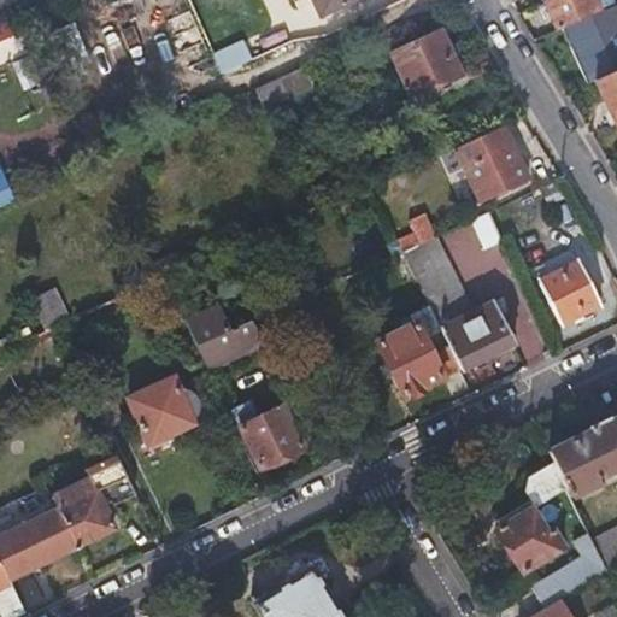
[(298,0),(312,0),(319,16),(354,0),(293,0),(294,1),(298,0)]
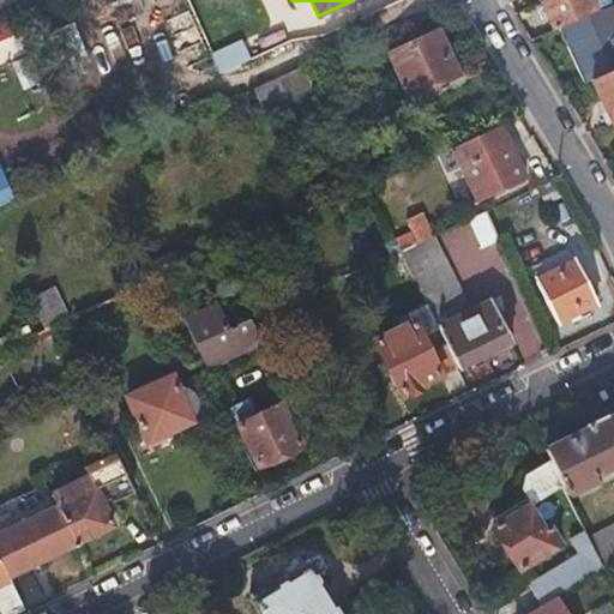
[(613,2),(613,0),(543,0),(558,30),(563,28),(599,12),(613,5),(613,2)]
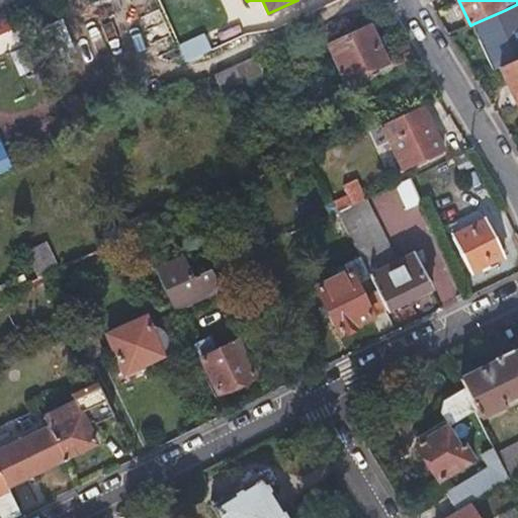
[(517,4),(505,10),(475,23),(496,70),(502,68),(517,59),(517,4)]
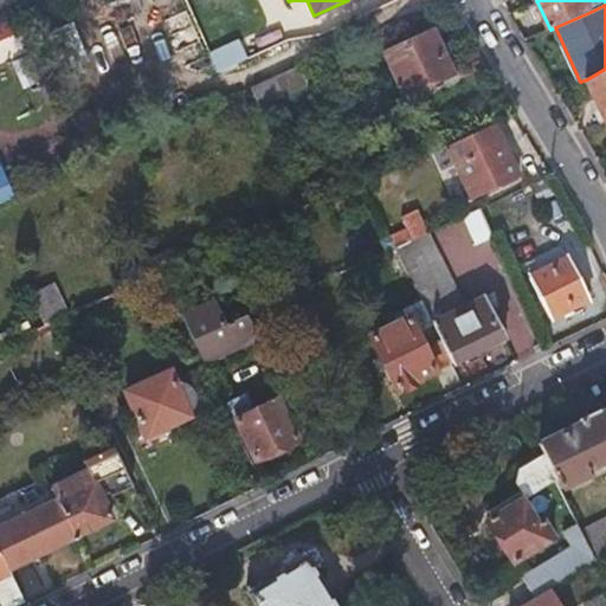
[(385,56),(395,76),(405,97),(455,75),(433,33),(385,56)]
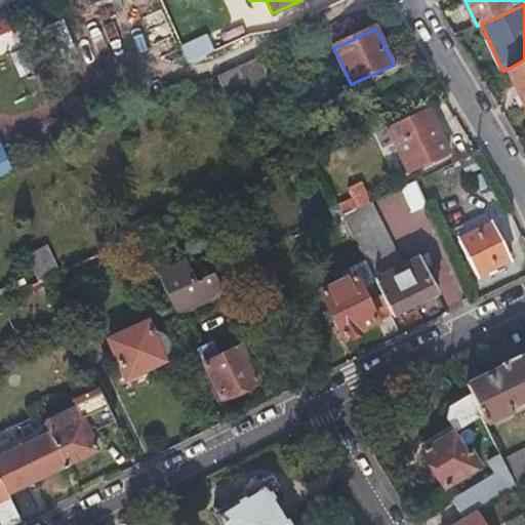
[(219,78),(261,57),(254,41),(209,62),(213,72),(215,79),(219,78)]
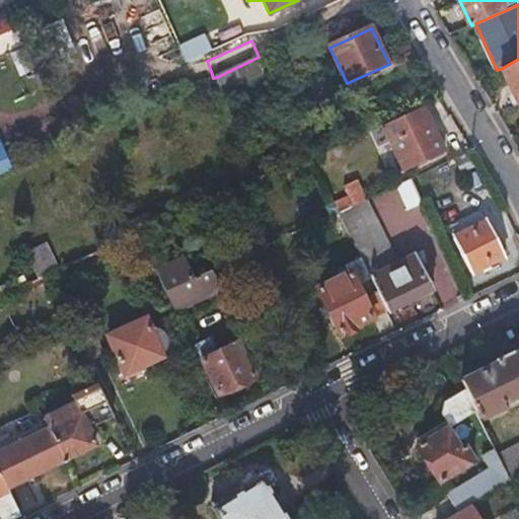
[(268,74),(258,57),(217,77),(221,85),(226,93),(268,74)]
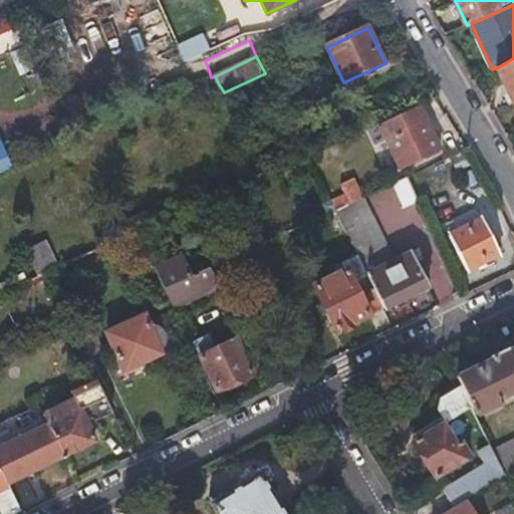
[(513,58),(498,67),(513,100),(513,58)]
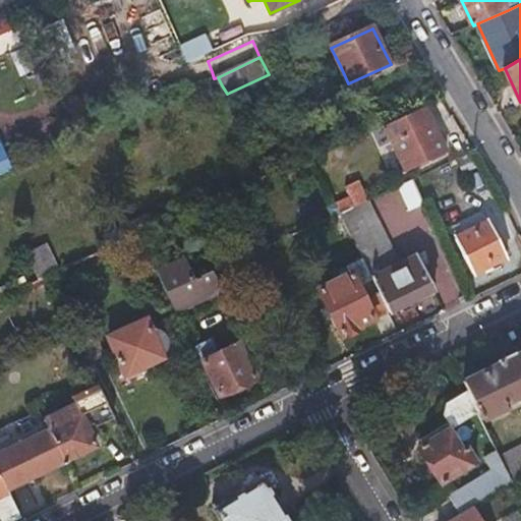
[(385,126),(396,150),(406,172),(448,153),(424,108),(385,126)]
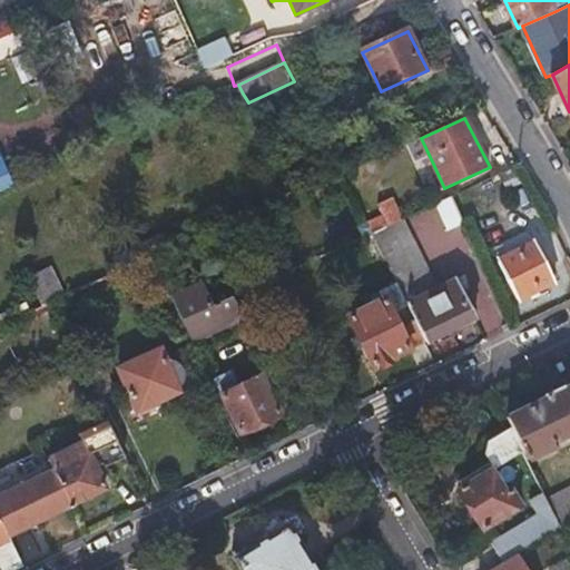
[(450,229),(464,223),(453,196),(438,204),(450,229)]
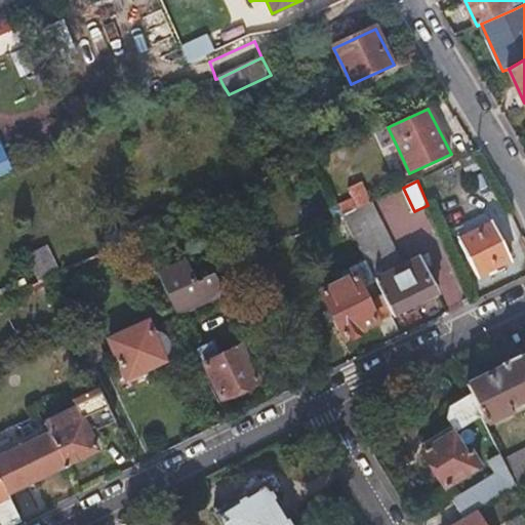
[(344,215),(372,202),(362,183),(348,189),(353,199),(338,205),(344,215)]
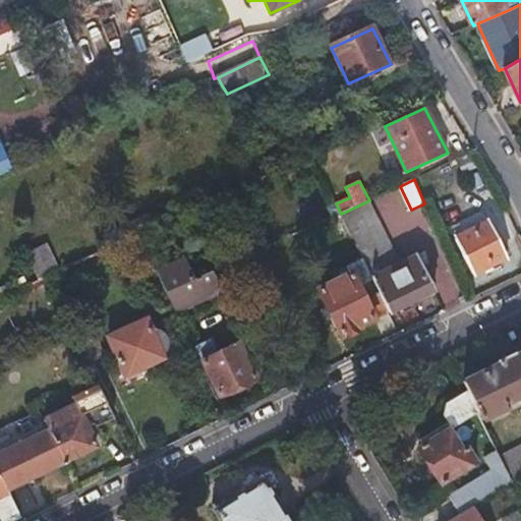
[(401,265),(369,200),(341,214),(364,261),(391,312),(436,290),(418,255),(401,265)]
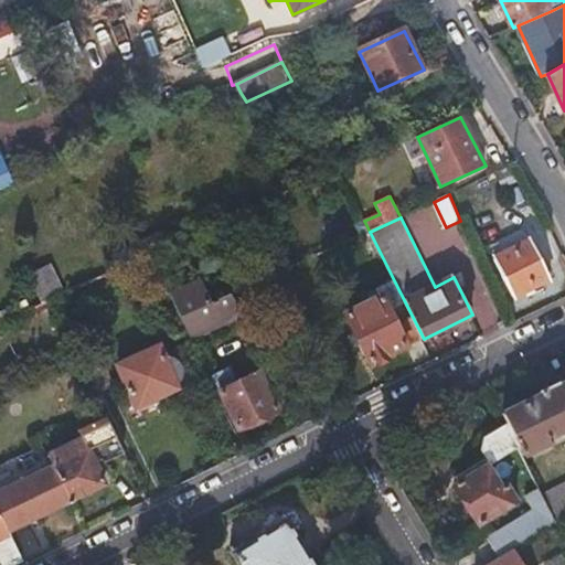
[(496,259),(505,279),(515,298),(553,278),(534,241),(496,259)]
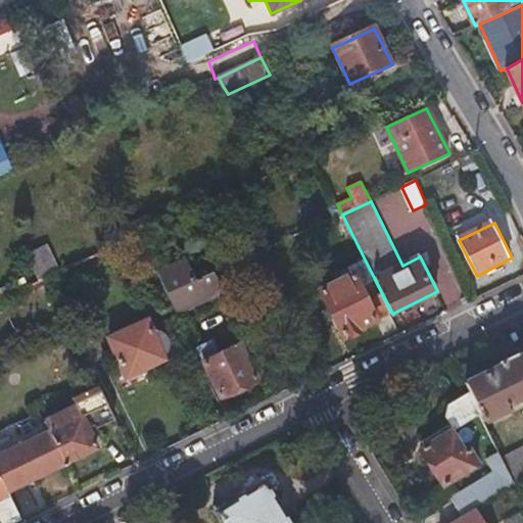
[(48,244),(27,253),(40,281),(60,272),(48,244)]
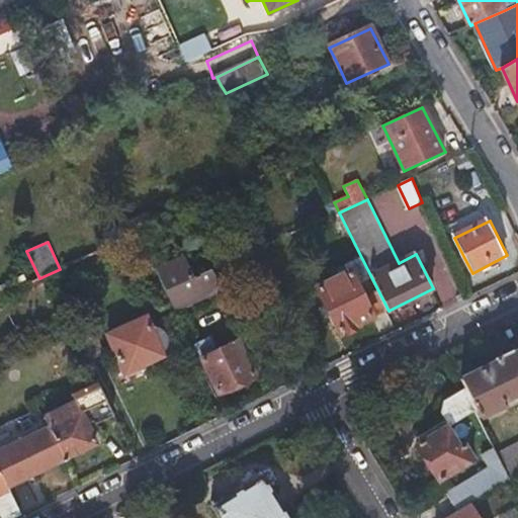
[(192,277),(187,267),(182,258),(157,268),(176,310),(224,288),(212,268),(192,277)]
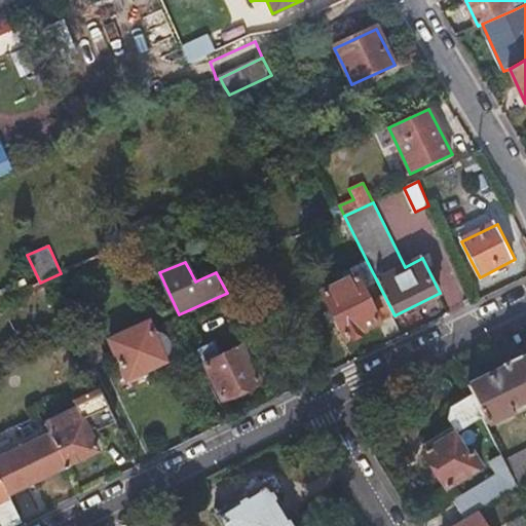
[(367,330),(395,315),(368,263),(355,270),(359,276),(325,293),(347,340),(368,331),(367,330)]
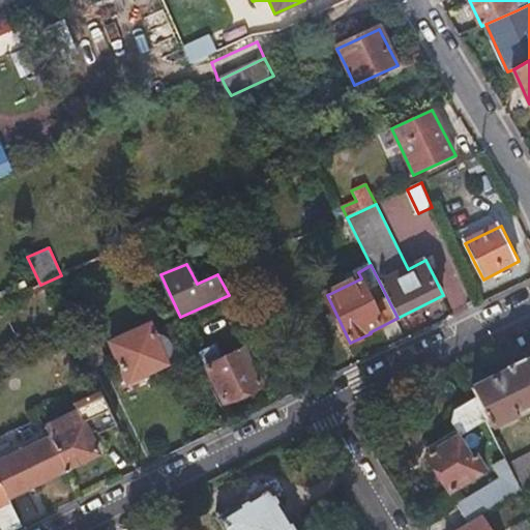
[(243,293),(233,268),(217,274),(229,295),(231,298),(243,293)]
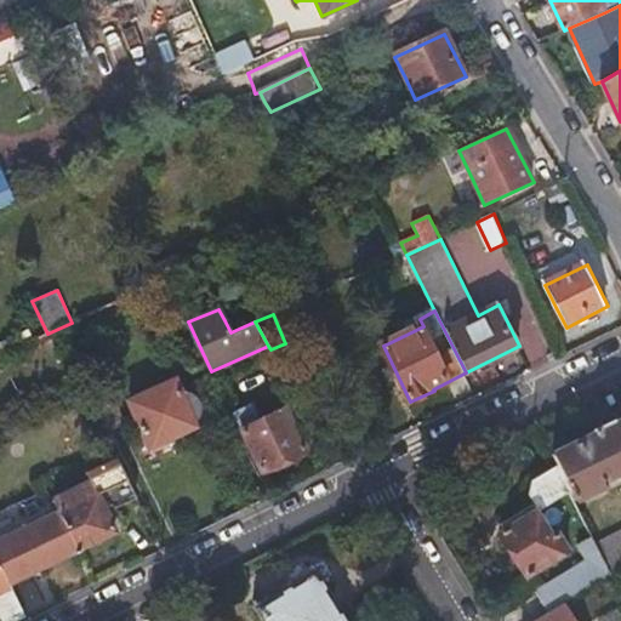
[(199,397),(198,396),(197,394),(194,393),(189,392),(184,393),(182,394),(176,380),(130,400),(149,446),(197,425),(194,420),(197,419),(200,415),(201,412),(203,408),(203,405),(201,400),(199,397)]
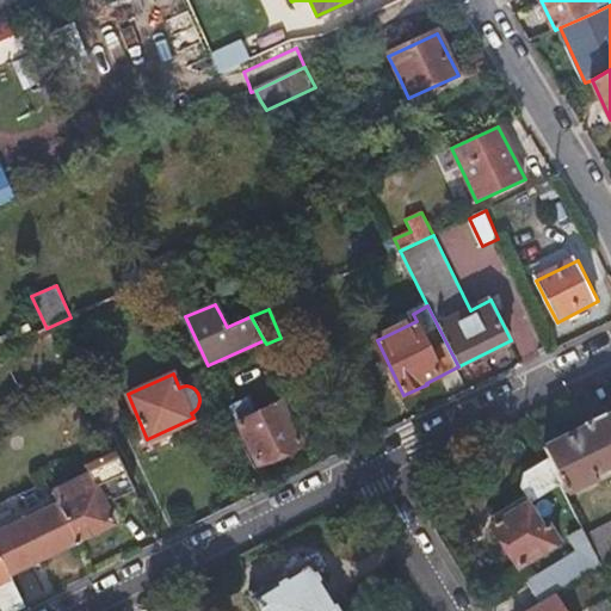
[(301,445),(291,425),(282,405),(255,415),(250,403),(233,412),(258,464),(301,445)]
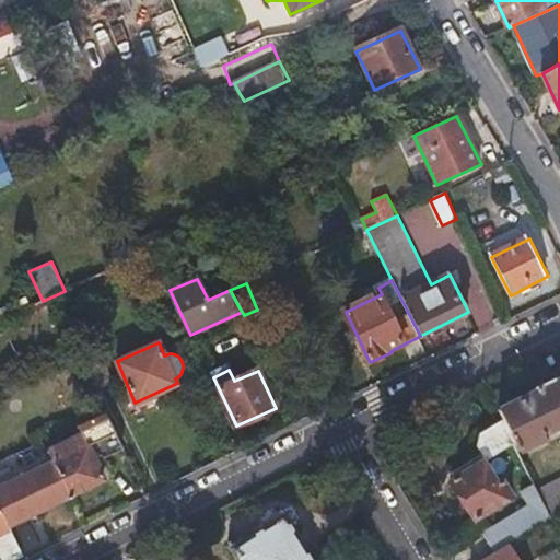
[(502,421),(513,447),(515,452),(546,438),(544,434),(559,426),(559,378),(497,410),(502,421)]
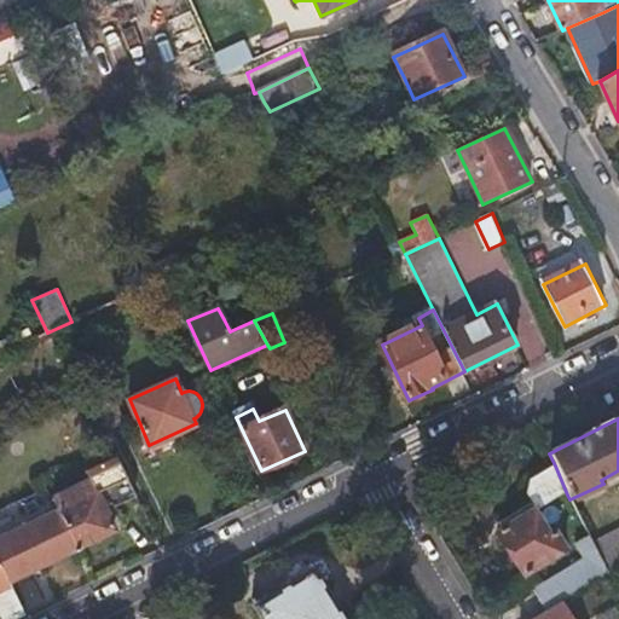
[(79,487),(84,498),(98,492),(108,512),(138,496),(120,456),(88,470),(93,480),(79,487)]
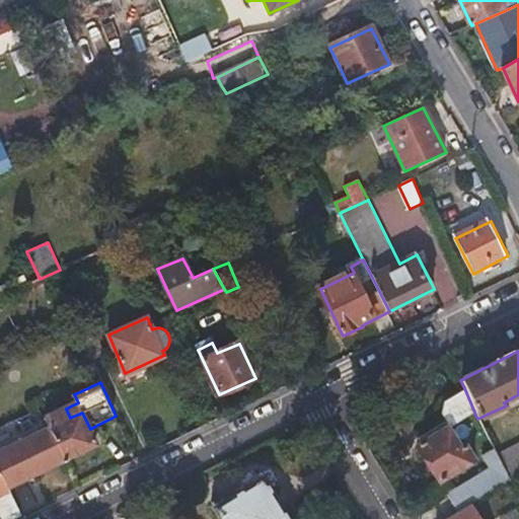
[(448,431),(475,415),(465,390),(440,404),(442,414),(447,422),(420,439),(424,445),(418,448),(439,484),(472,461),(464,447),(458,451),(448,431)]
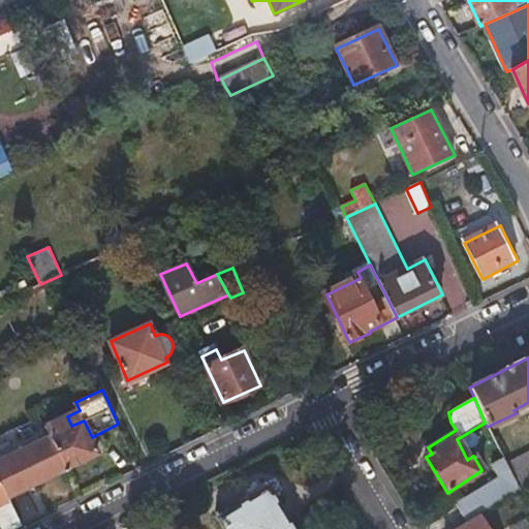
[(42,416),(17,429),(25,448),(51,436),(47,427),(42,416)]
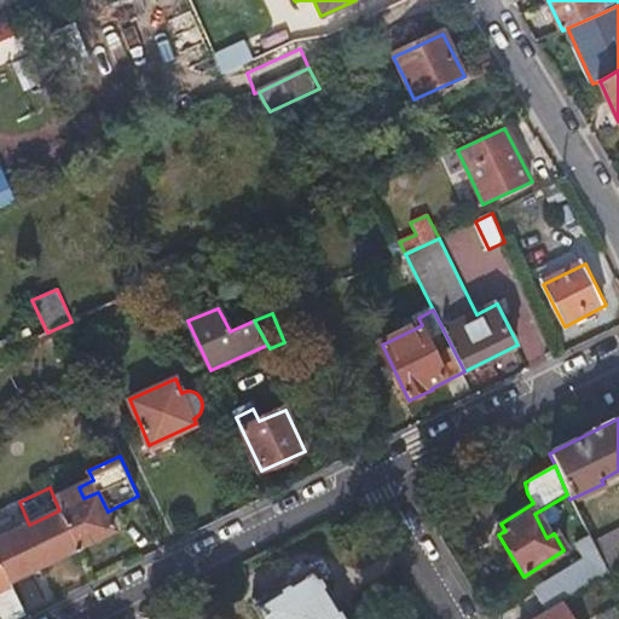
[(55,499),(59,510),(79,549),(117,531),(108,512),(98,492),(84,498),(79,487),(55,499)]
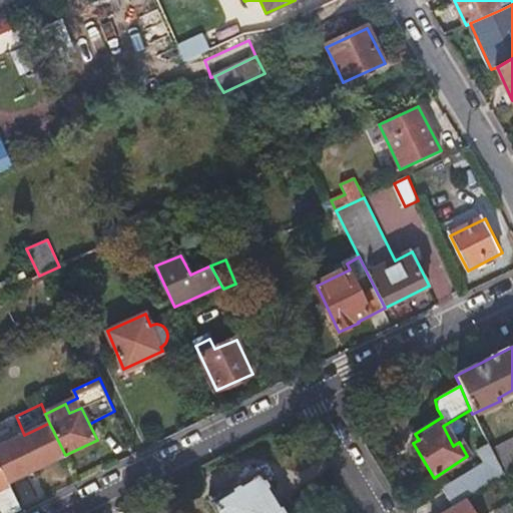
[(65,455),(49,423),(24,435),(0,445),(0,464),(8,481),(65,455)]
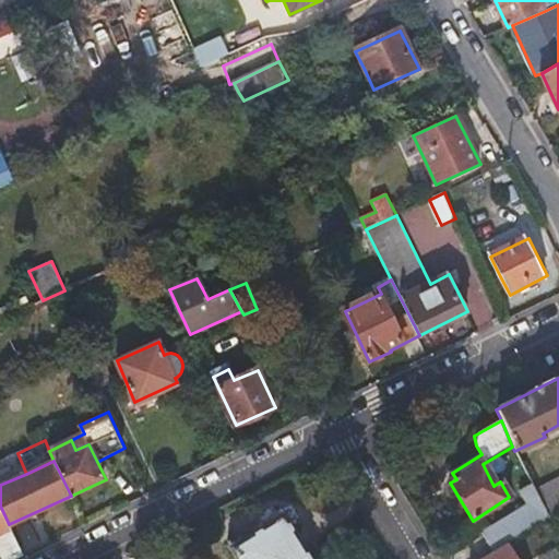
[(558,477),(532,490),(543,513),(558,506),(558,477)]
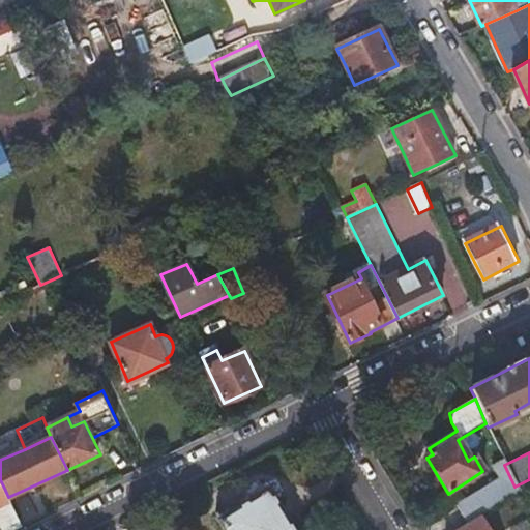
[(514,487),(504,465),(500,457),(491,463),(499,474),(454,503),(466,522),(476,514),(516,489),(514,487)]
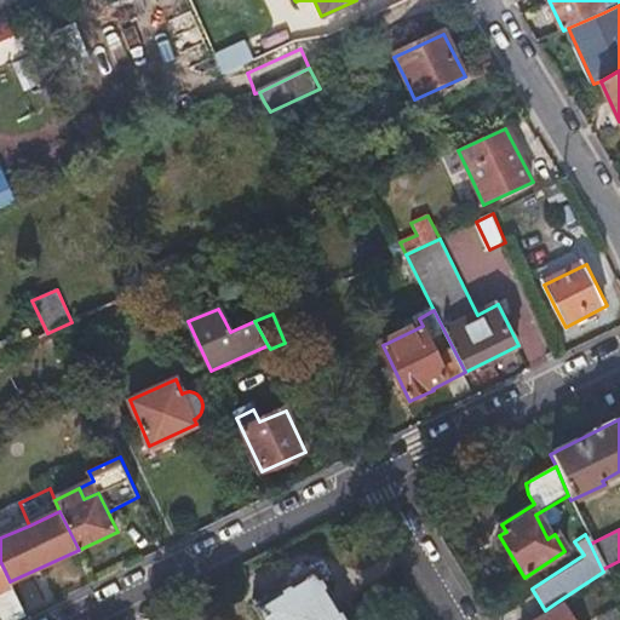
[(18,619),(26,616),(10,581),(0,561),(0,615),(1,619),(18,619)]
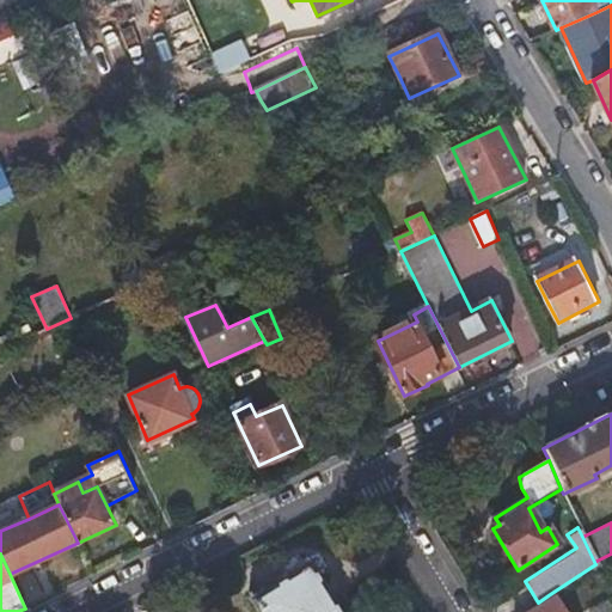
[(275,587),(273,582),(270,579),(249,592),(261,611),(335,611),(307,567),(275,587)]
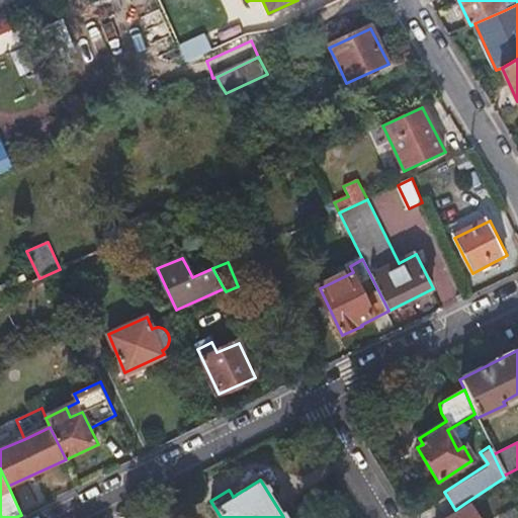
[(475,517),(465,503),(455,510),(442,517),(475,517)]
